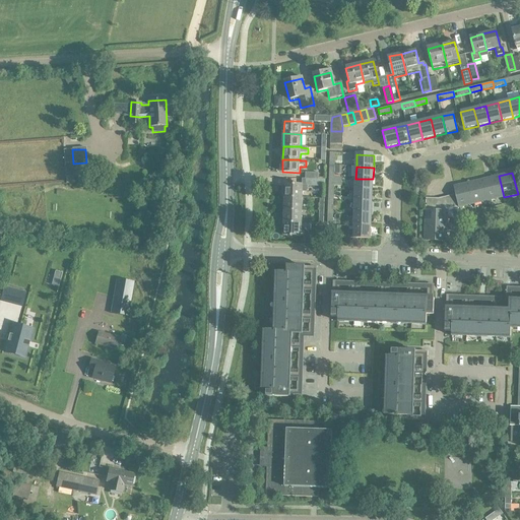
[(504,197),(499,176),(484,180),(490,201),(504,197)]
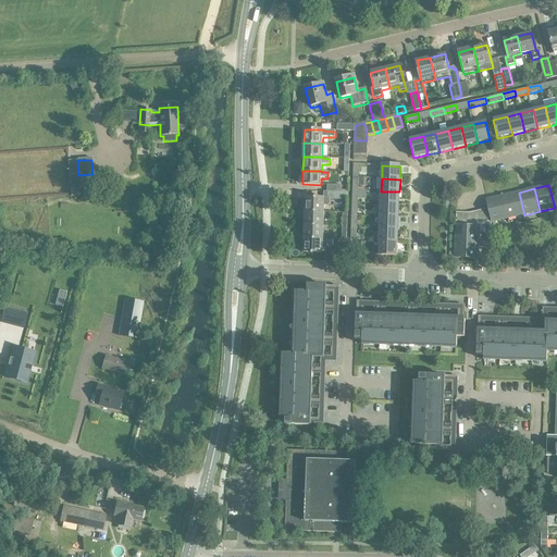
[(306,198),(306,211),(324,211),(324,206),(329,206),(329,199),(348,200),(348,193),(342,193),(327,192),(326,199),(324,199),(324,198),(306,198)]
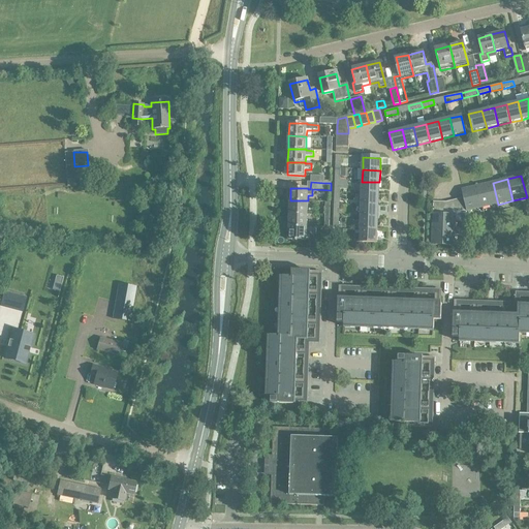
[(362,182),(362,193),(379,194),(379,182),(362,182)]
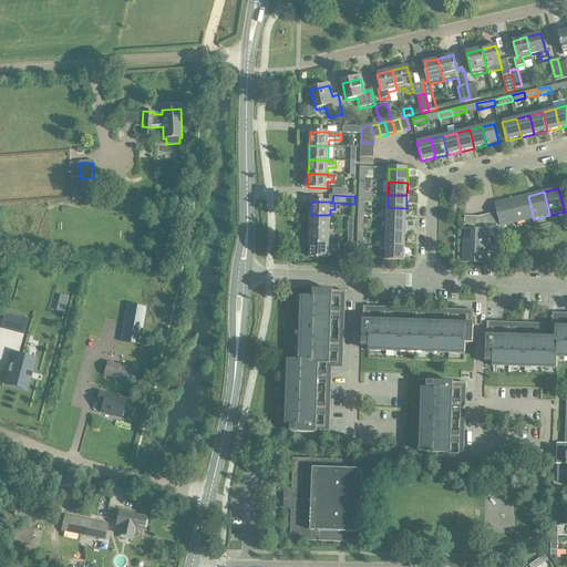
[(534,219),(528,196),(512,199),(517,223),(534,219)]
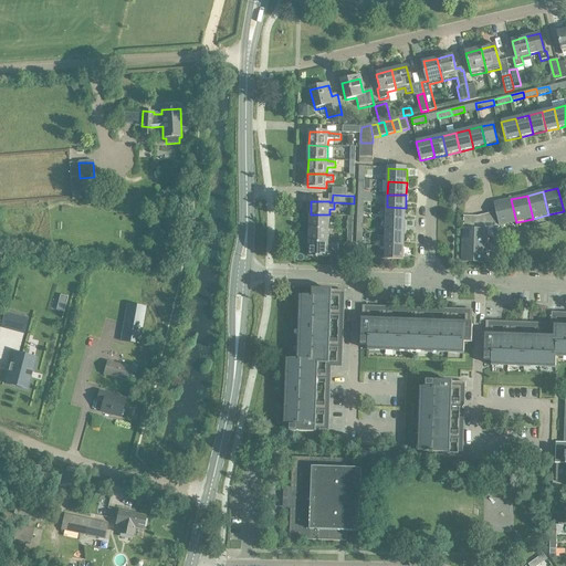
[(516,222),(511,199),(494,203),(495,212),(496,213),(499,226),(500,227),(516,222)]
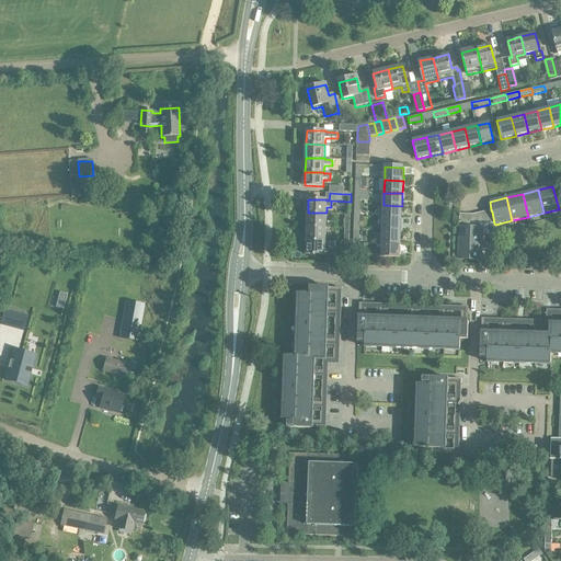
[(384,205),(382,218),(402,219),(402,206),(384,205)]
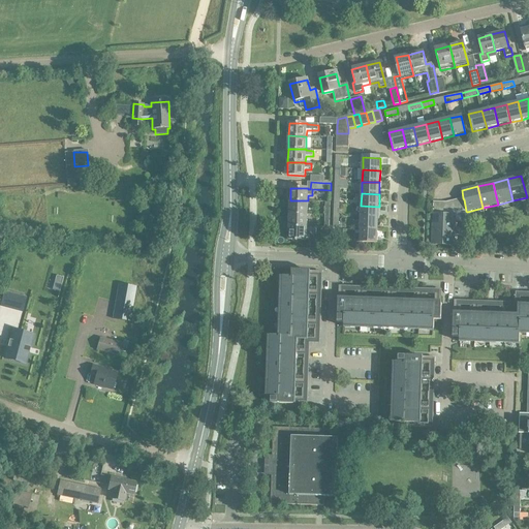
[(464,199),(458,200),(461,212),(461,213),(466,211),(464,199)]
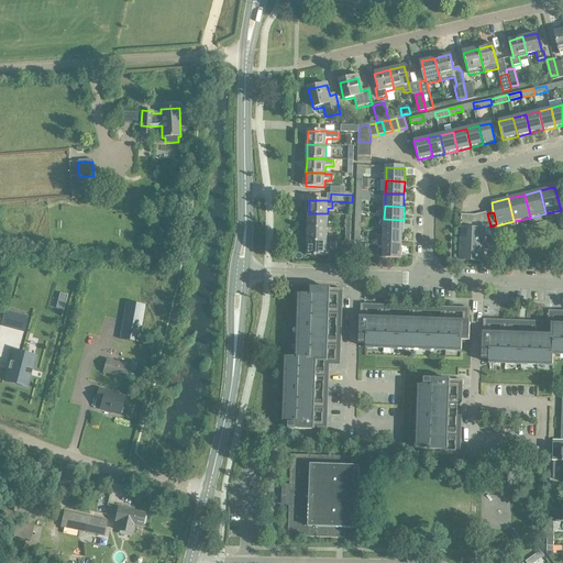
[(328,213),(309,213),(308,228),(327,228),(328,213)]
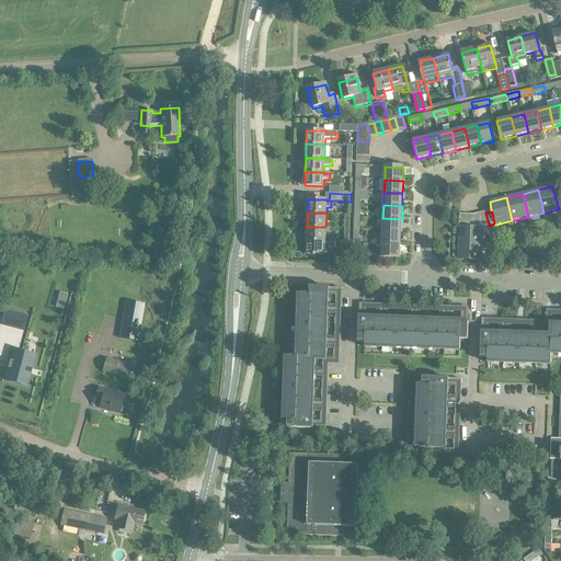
[(483,227),(489,226),(489,225),(485,213),(479,214),(483,229),(483,227)]
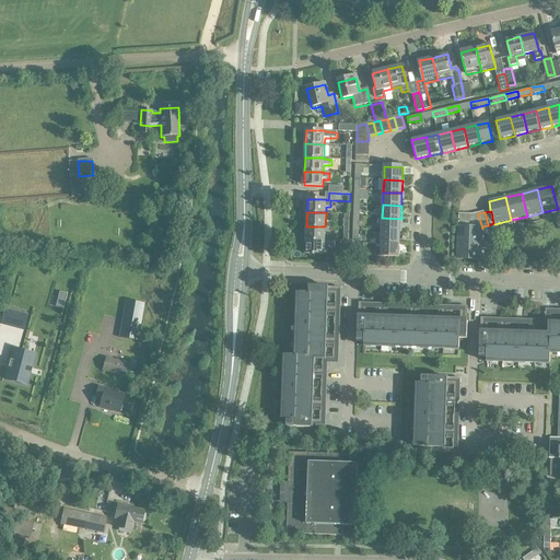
[(473,216),(471,228),(482,229),(478,213),(473,216)]
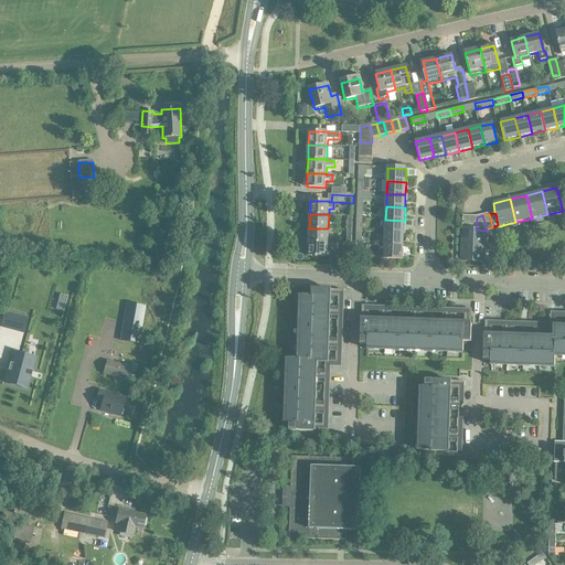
[(385,220),(385,233),(404,233),(405,221),(385,220)]
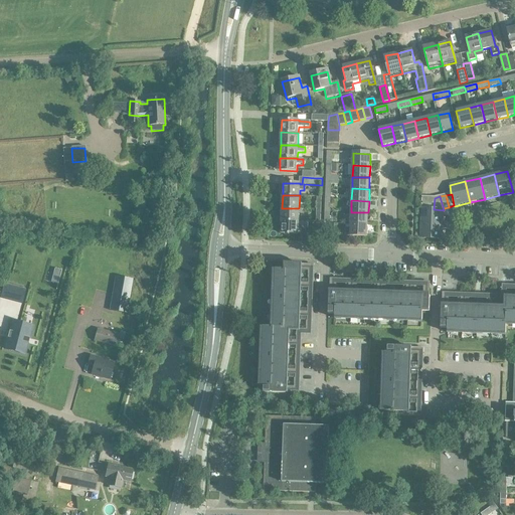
[(299,208),(282,208),(282,220),(299,221),(299,208)]
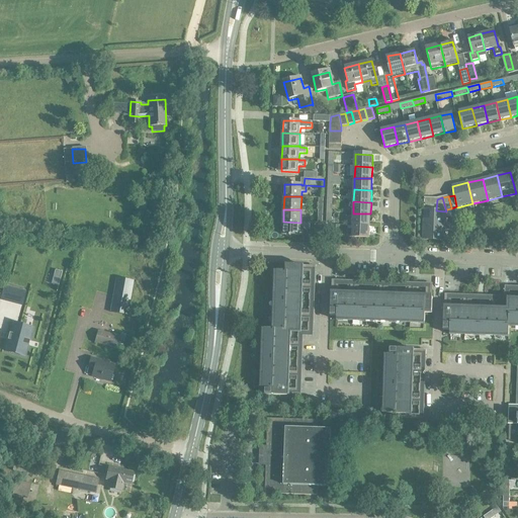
[(430,210),(424,210),(423,210),(422,224),(445,225),(446,211),(436,210),(430,210)]
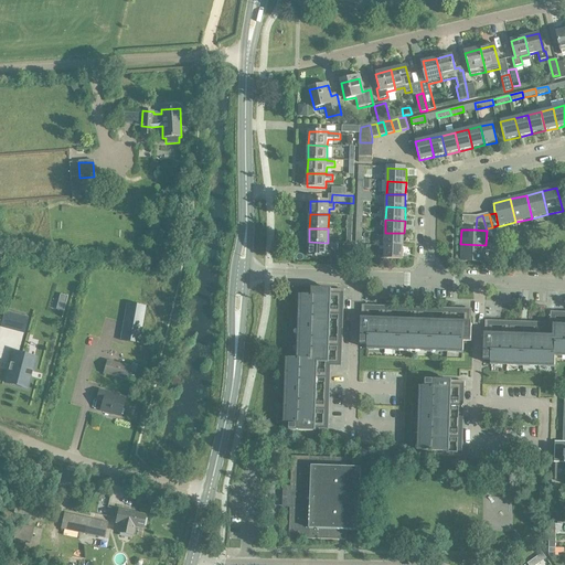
[(385,233),(385,246),(404,246),(404,233),(385,233)]
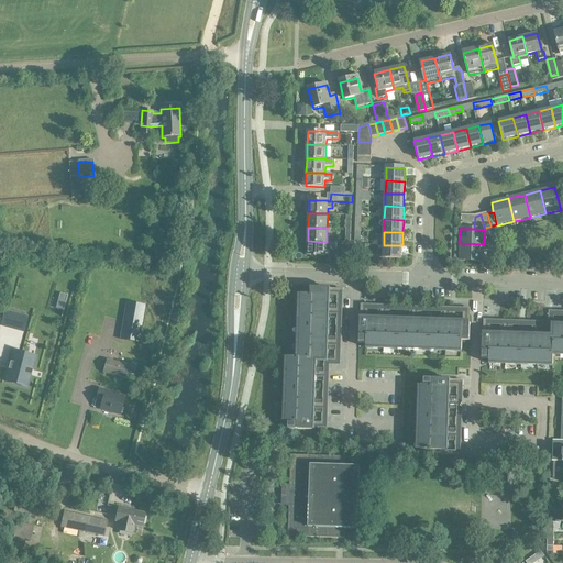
[(333,242),(327,242),(308,241),(307,255),(327,256),(327,250),(332,250),(333,242)]
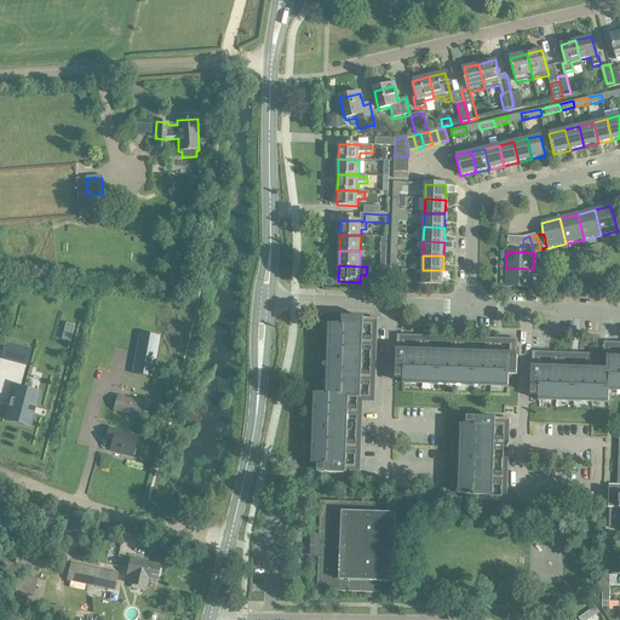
[(533,269),(505,268),(505,277),(505,280),(504,288),(529,288),(533,288),(533,269)]
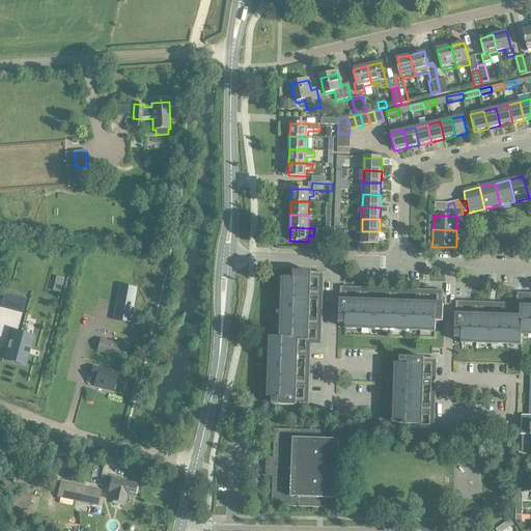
[(362,231),(361,243),(379,244),(380,231),(362,231)]
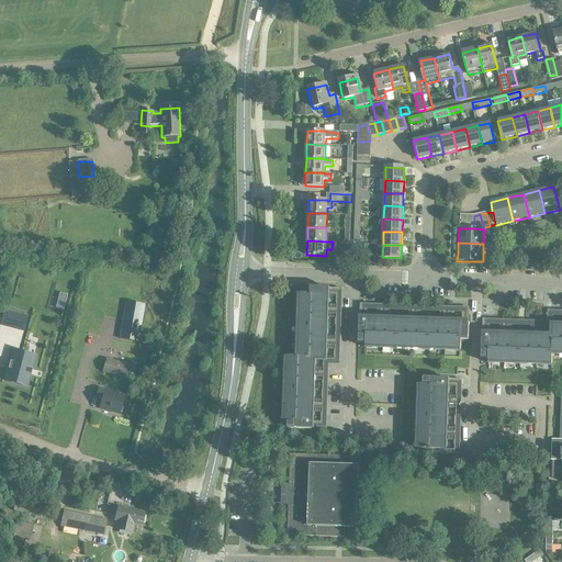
[(24,272),(20,288),(75,301),(78,285),(24,272)]
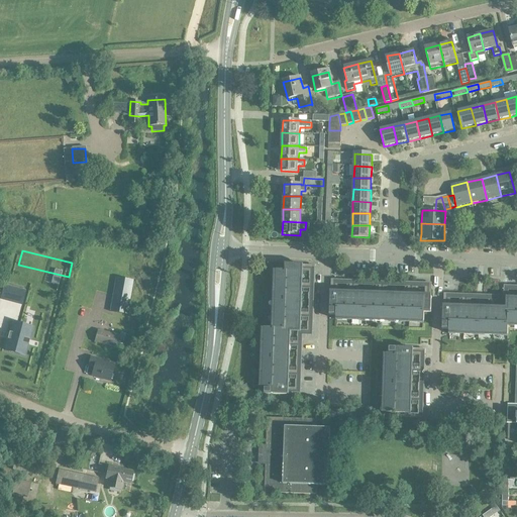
[(264,329),(262,388),(286,389),(288,330),(299,331),(300,272),(276,272),(274,329),(264,329)]
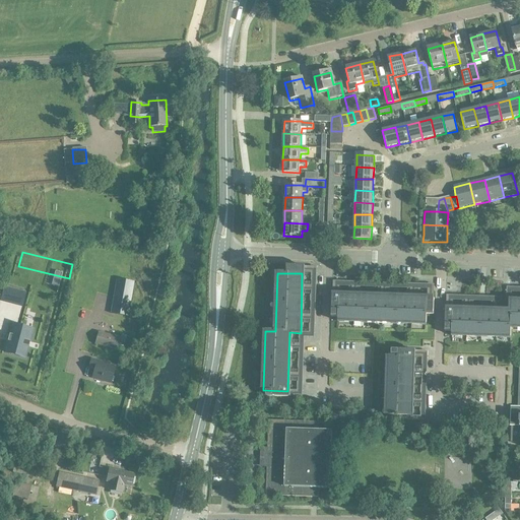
[(117,278),(111,313),(127,316),(133,280),(117,278)]
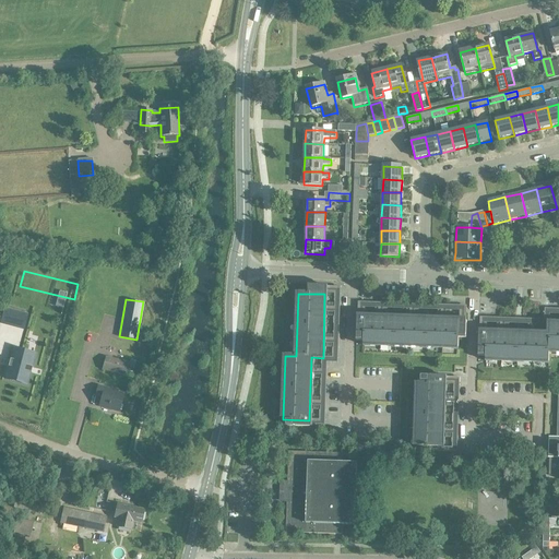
[(388,304),(376,304),(375,316),(388,316),(388,304)]
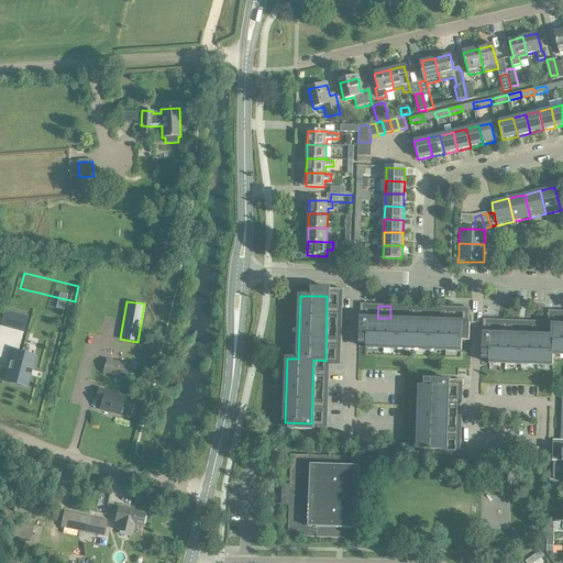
[(342,307),(330,307),(330,316),(340,316),(342,316),(342,307)]
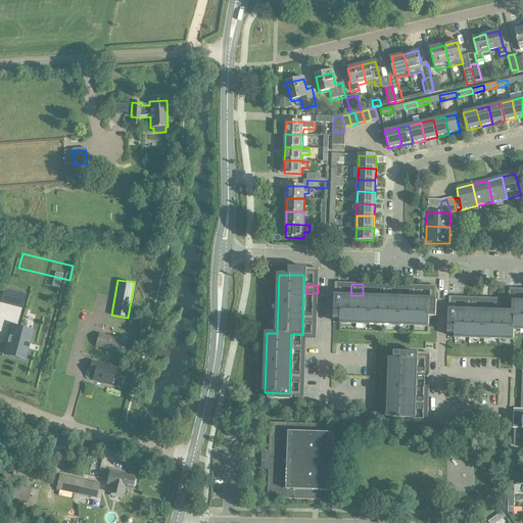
[(392,285),(380,285),(380,296),(391,296),(392,285)]
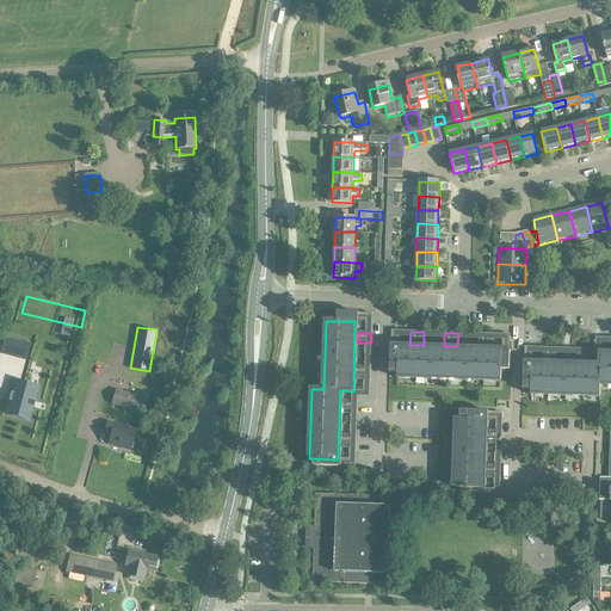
[(492,334),(479,334),(479,347),(492,347),(492,334)]
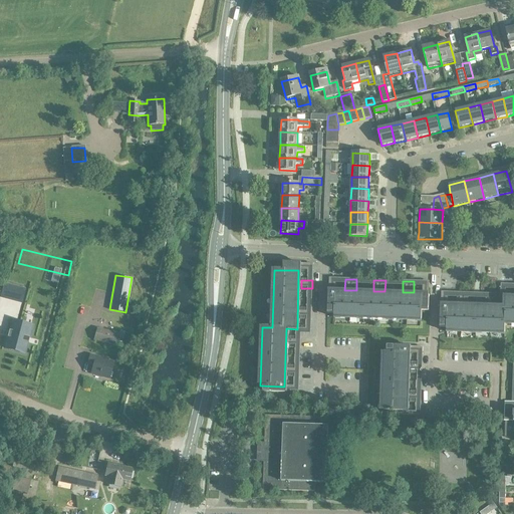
[(22,303),(25,289),(4,284),(0,297),(22,303)]
